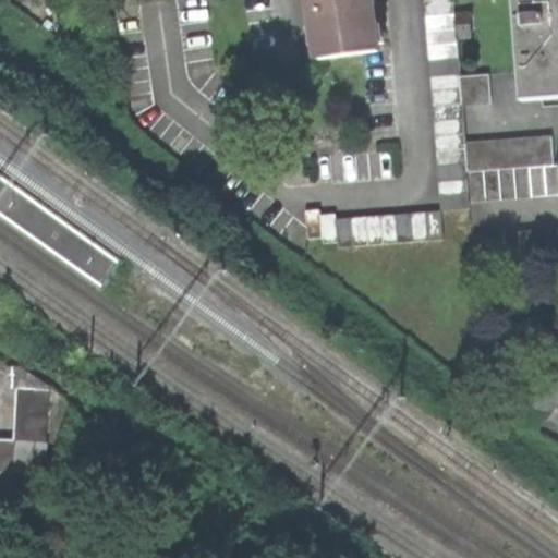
[(374,7),(373,0),(310,0),(319,60),(380,51),(374,7)]
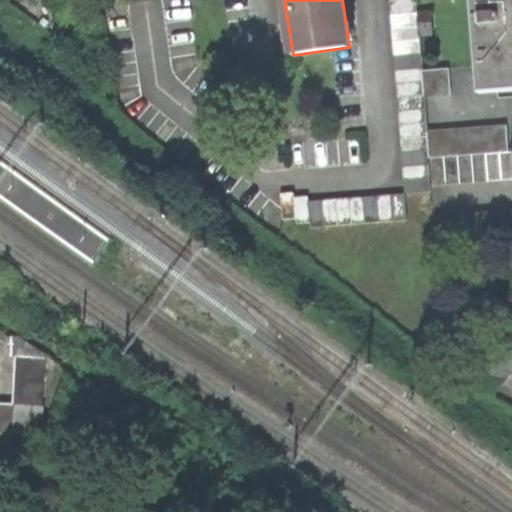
[(389,0),(405,193),(431,191),(428,158),(426,132),(424,97),(422,71),(419,33),(417,14),(416,0),(389,0)]
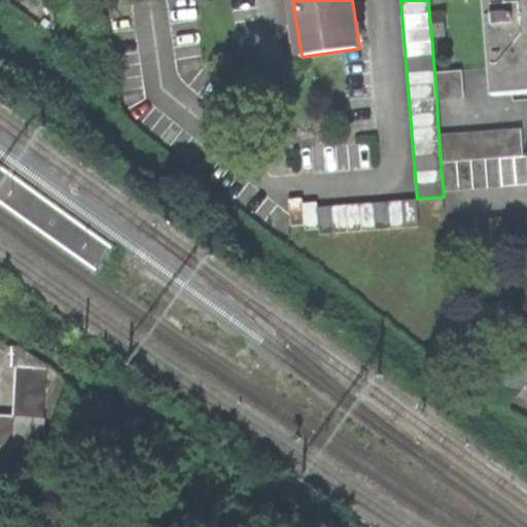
[(526,0),(485,0),(492,95),(526,92),(526,0)]
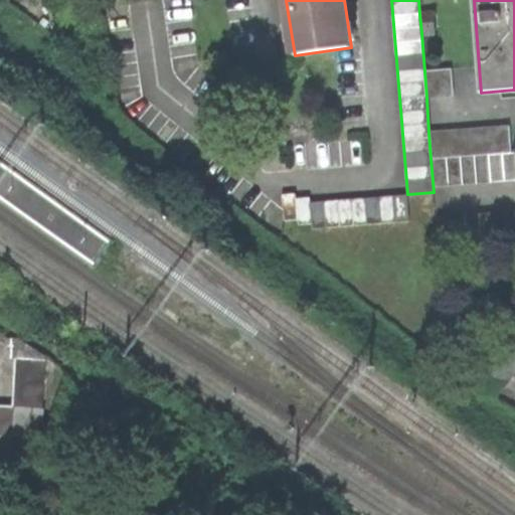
[(433,13),(419,14),(421,33),(435,33),(433,13)]
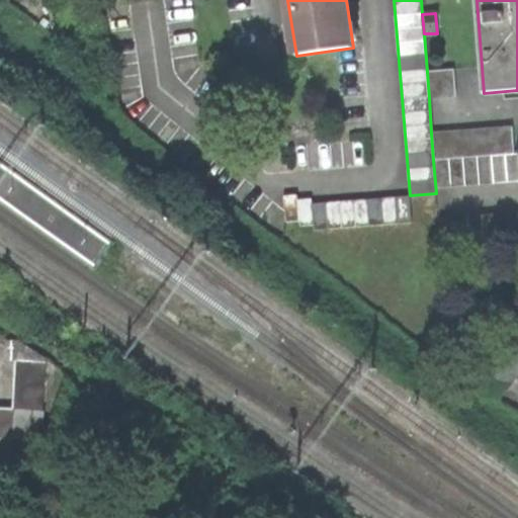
[(453,69),(427,72),(429,98),(455,96),(453,69)]
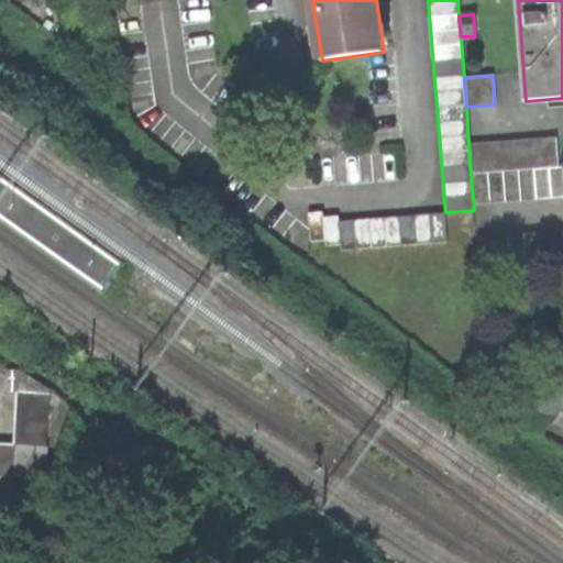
[(556,139),(468,145),(471,174),(473,174),(559,167),(556,139)]
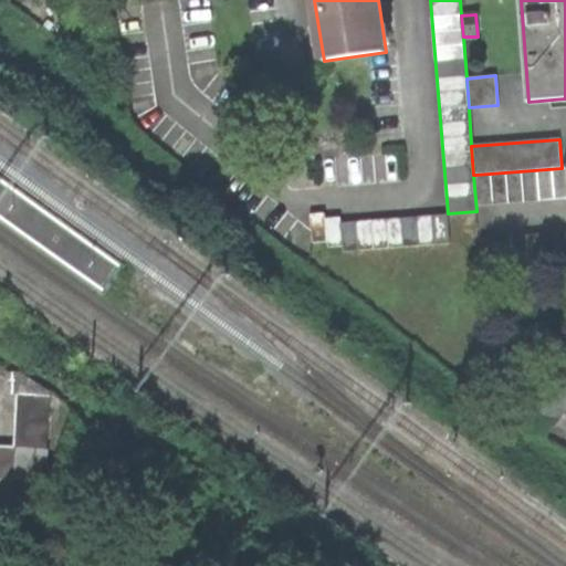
[(565,167),(562,168),(475,175),(478,205),(565,198),(565,167)]
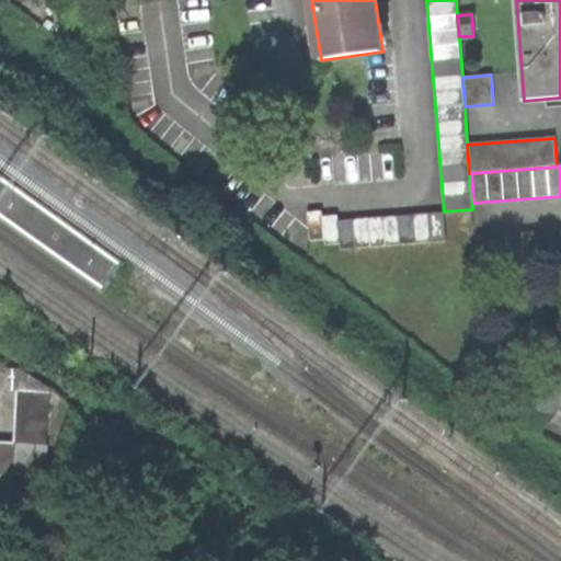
[(445,241),(444,212),(338,220),(338,215),(322,216),(322,210),(307,212),(309,240),(324,239),(324,244),(340,243),(340,249),(445,241)]
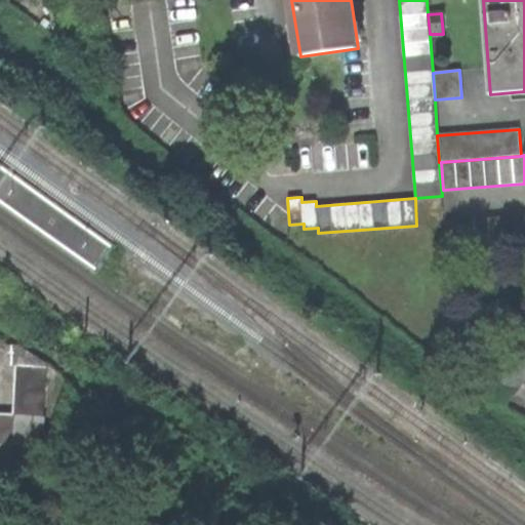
[(13,444),(42,445),(46,361),(21,344),(5,344),(5,364),(14,364),(12,412),(0,411),(0,460),(12,461),(13,444)]
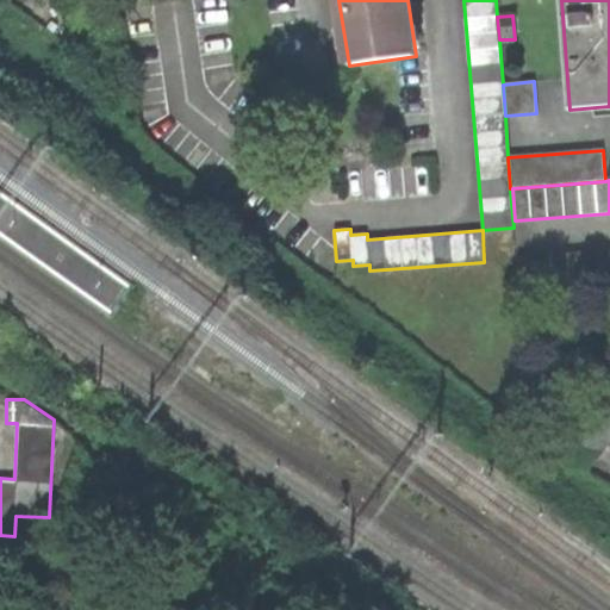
[(609,406),(607,404),(598,417),(609,427),(609,406)]
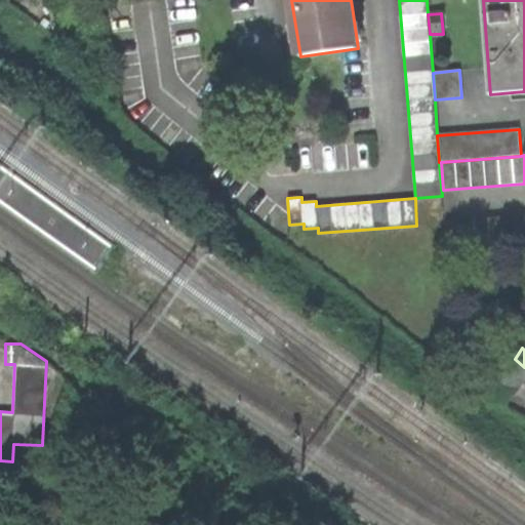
[(524,385),(524,367),(515,359),(512,358),(503,368),(523,384),(524,385)]
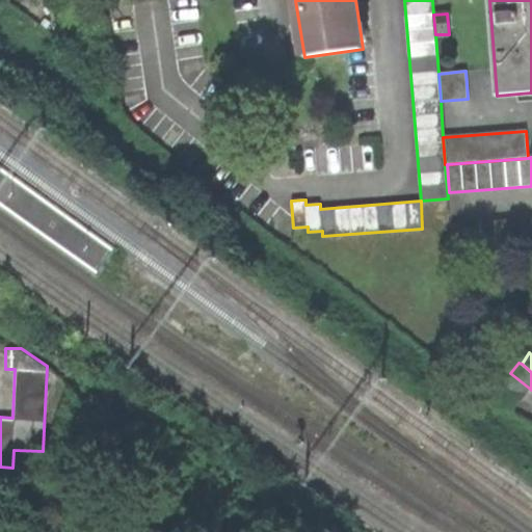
[(522,400),(530,389),(510,373),(508,372),(500,383),(520,398),(522,400)]
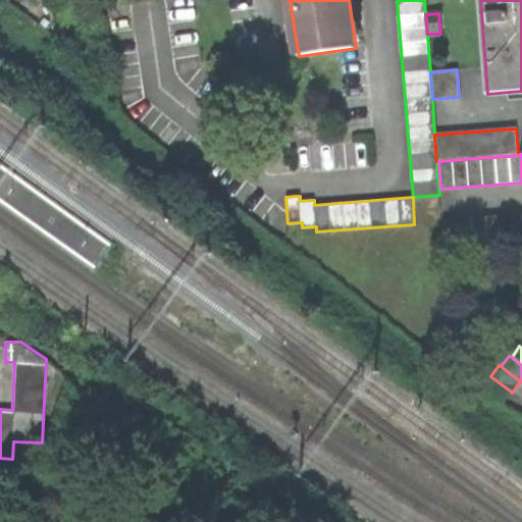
[(502,402),(510,390),(490,376),(488,374),(480,386),(502,402)]
